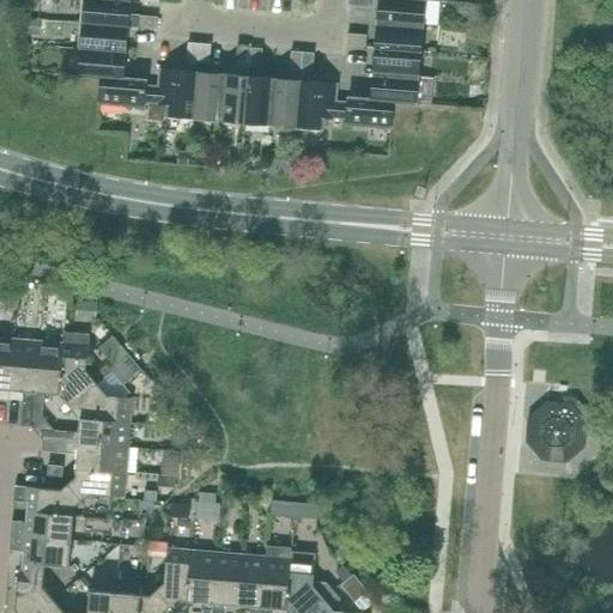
[(128,26),(131,1),(119,0),(84,0),(83,23),(128,26)]
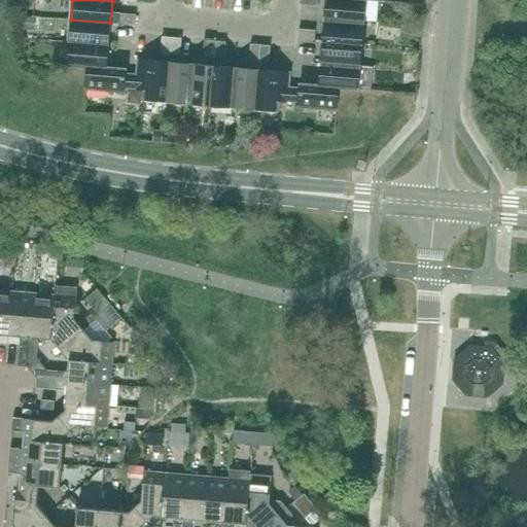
[(363,22),(365,0),(325,0),(324,19),(363,22)]
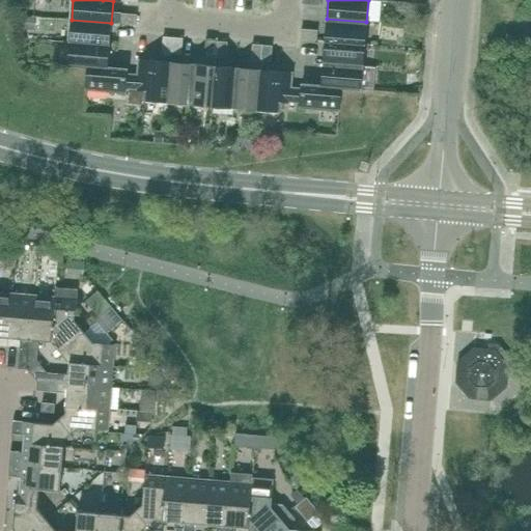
[(136,26),(137,16),(120,14),(119,24),(136,26)]
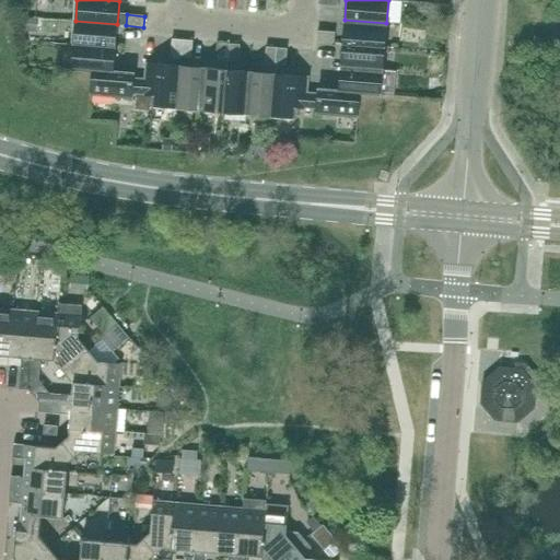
[(405,16),(405,30),(426,30),(426,18),(405,16)]
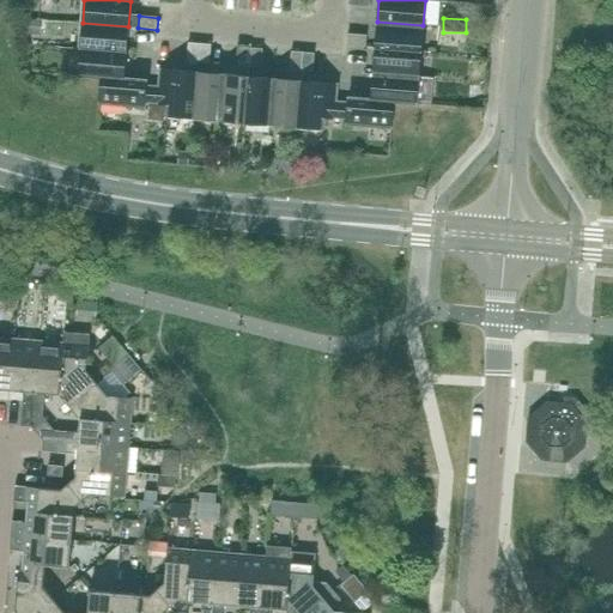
[(420,52),(423,25),(377,22),(375,48),(420,52)]
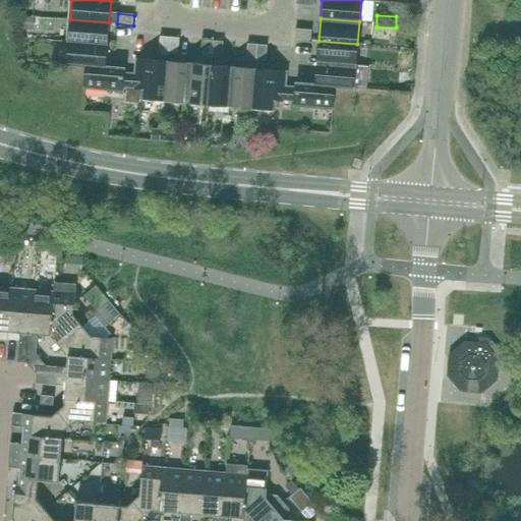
[(107,45),(109,22),(70,19),(68,41),(107,45)]
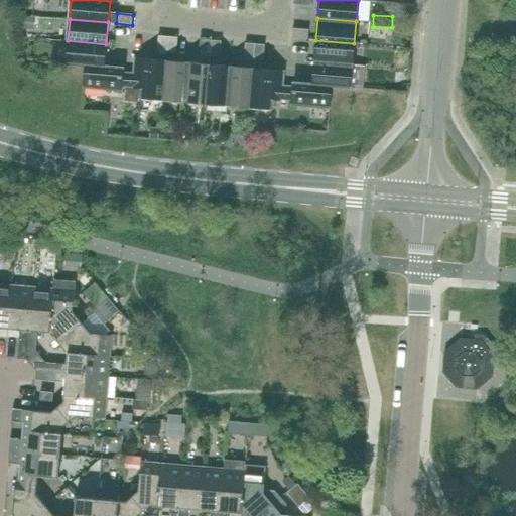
[(307,39),(308,30),(292,28),(291,38),(307,39)]
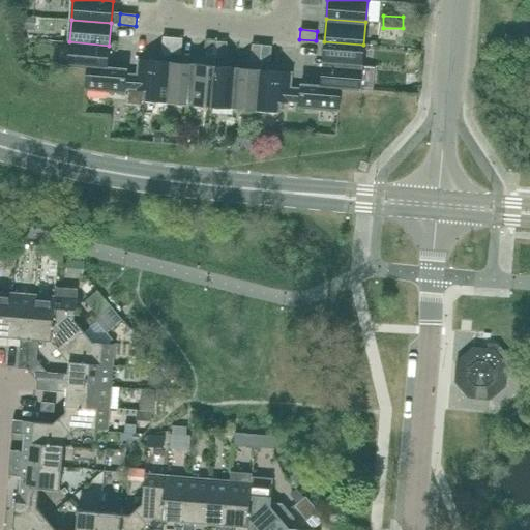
[(171,54),(172,37),(163,37),(162,53),(171,54)]
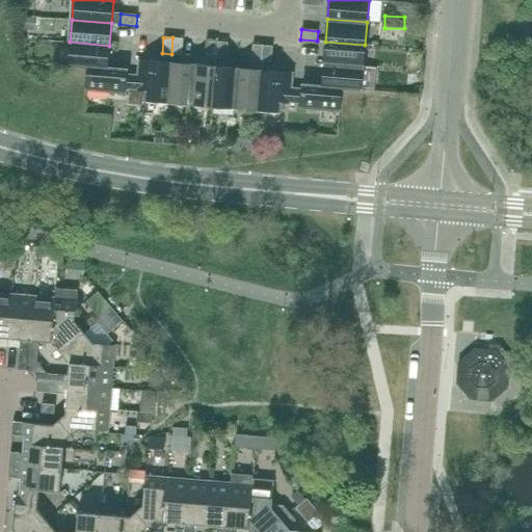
[(182,55),(183,38),(173,37),(171,54),(182,55)]
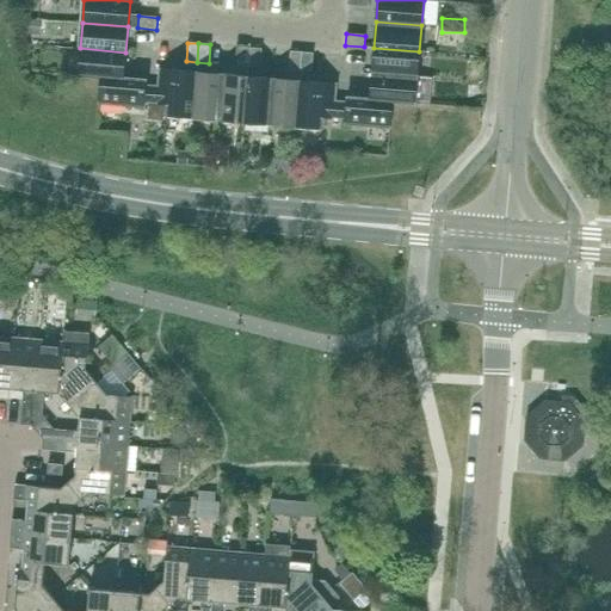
[(248,67),(251,48),(239,47),(238,66),(248,67)]
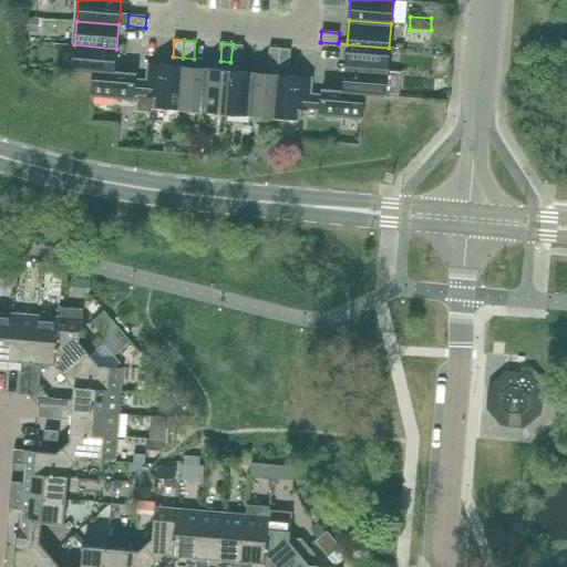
[(115,73),(115,72),(116,49),(74,44),(72,70),(93,72),(94,71),(115,73)]
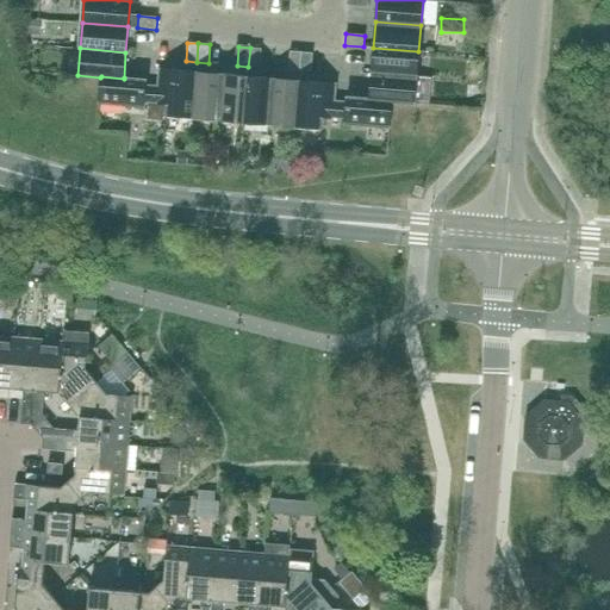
[(260,68),(261,49),(250,48),(248,67),(260,68)]
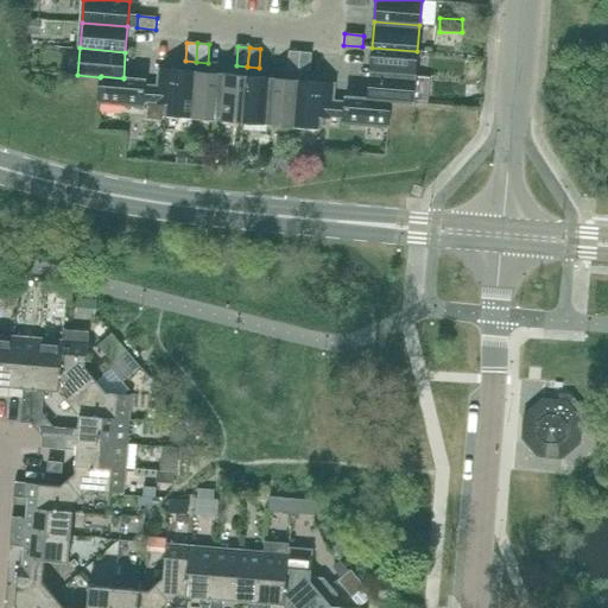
[(416,76),(417,51),(372,48),(371,74),(416,76)]
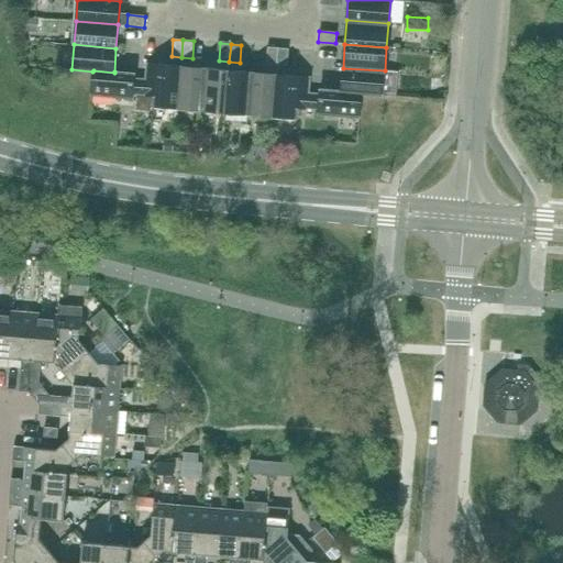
[(276,66),(278,48),(267,47),(266,65),(276,66)]
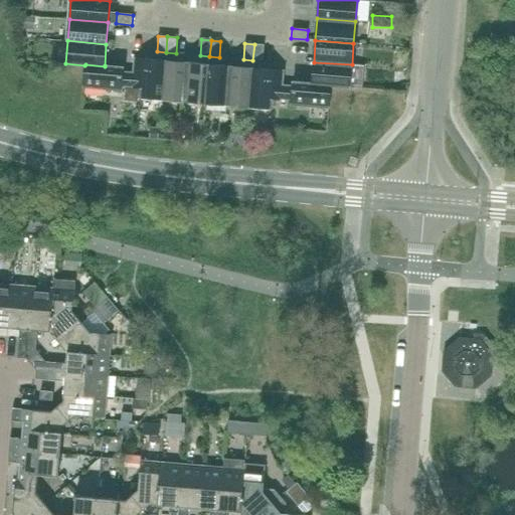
[(263,60),(264,45),(254,44),(252,60),(263,60)]
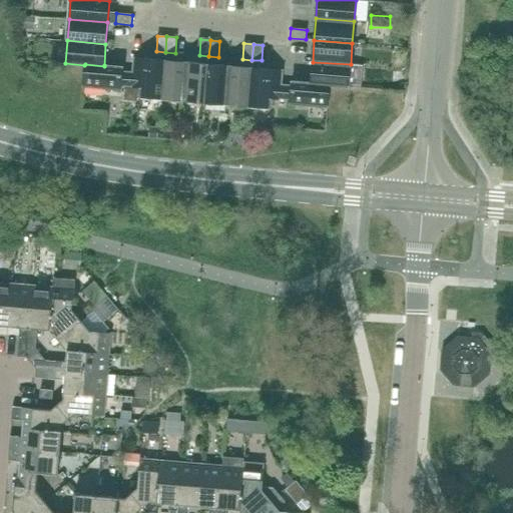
[(141,69),(142,59),(133,58),(132,68),(141,69)]
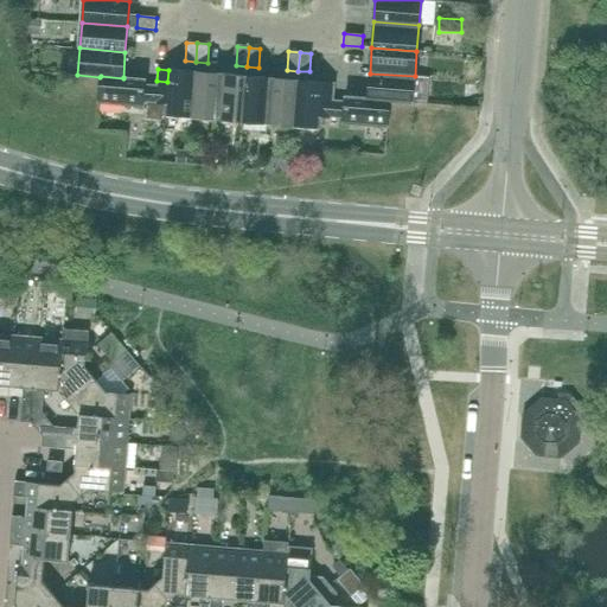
[(191,117),(195,71),(168,70),(167,82),(166,103),(165,115),(191,117)]
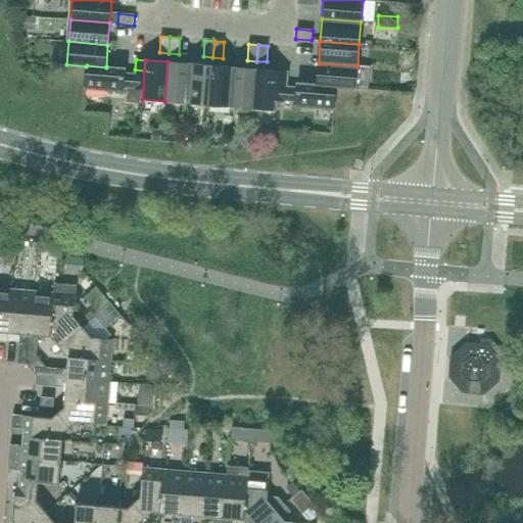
[(187,102),(190,63),(168,61),(164,101),(187,102)]
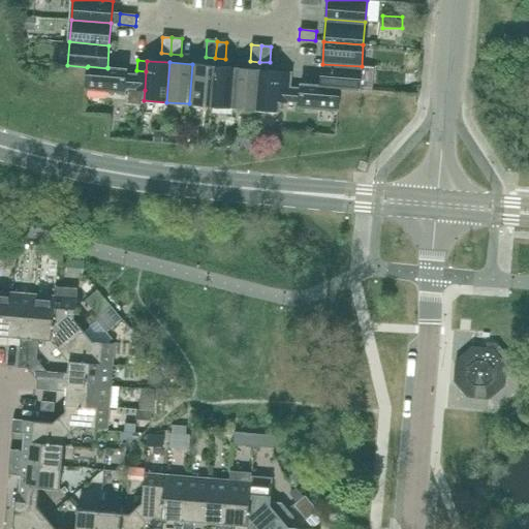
[(211,105),(215,66),(192,64),(189,103),(211,105)]
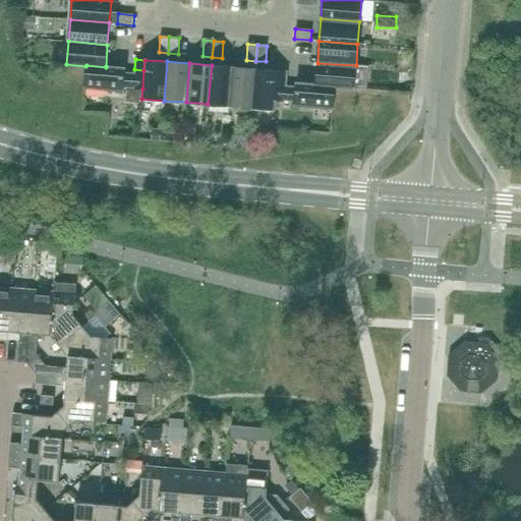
[(354,89),(356,65),(317,63),(315,84),(335,87),(335,88),(354,89)]
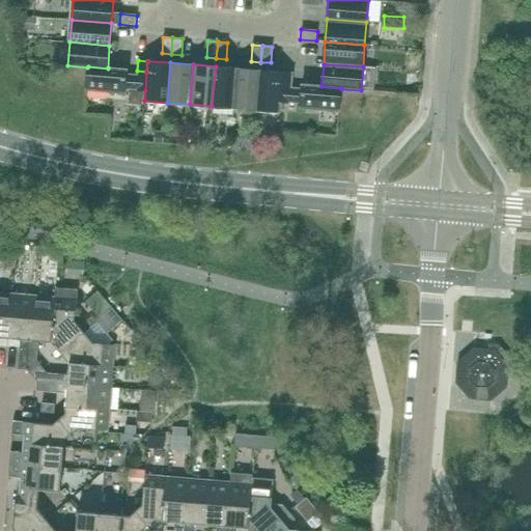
[(108,67),(108,68),(88,66),(87,67),(86,90),(126,93),(126,88),(127,75),(127,70),(108,67)]
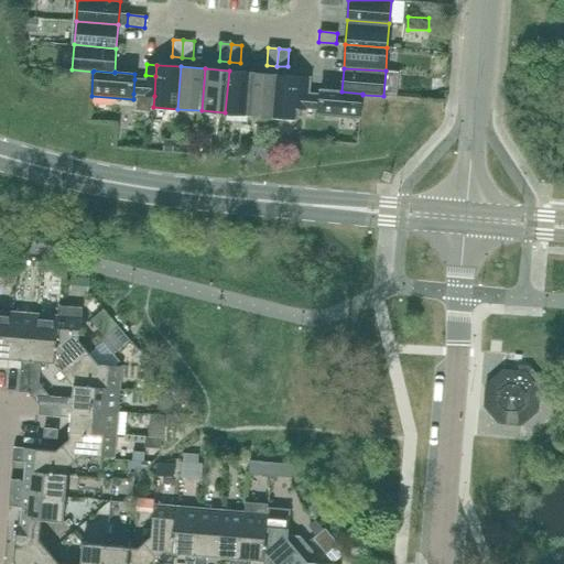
[(249,115),(252,73),(229,71),(225,112),(249,115)]
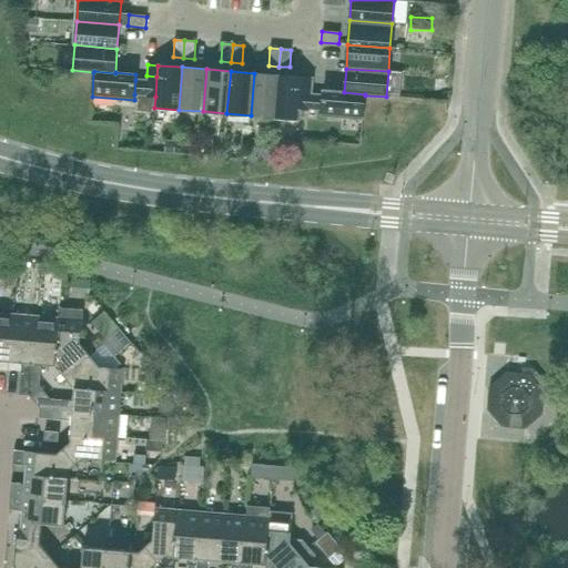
[(274,118),(279,75),(254,73),(251,115),(274,118)]
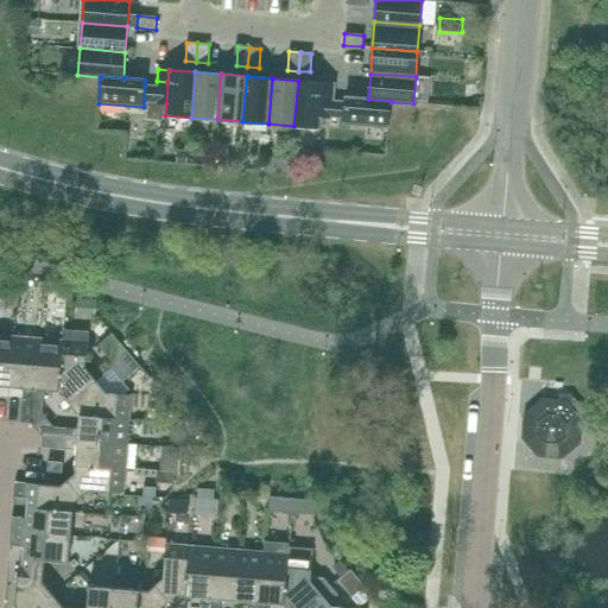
[(166,103),(168,82),(157,81),(157,87),(156,102),(166,103)]
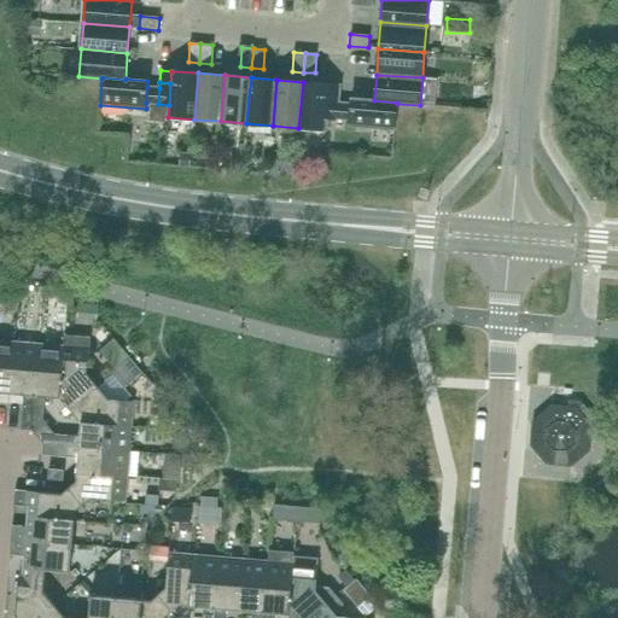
[(328,97),(330,85),(303,82),(298,128),(326,130),(327,118),(328,97)]
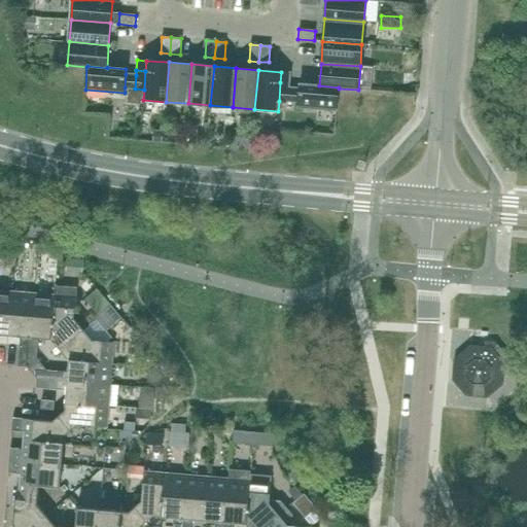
[(289,83),(290,72),(281,72),(280,82),(289,83)]
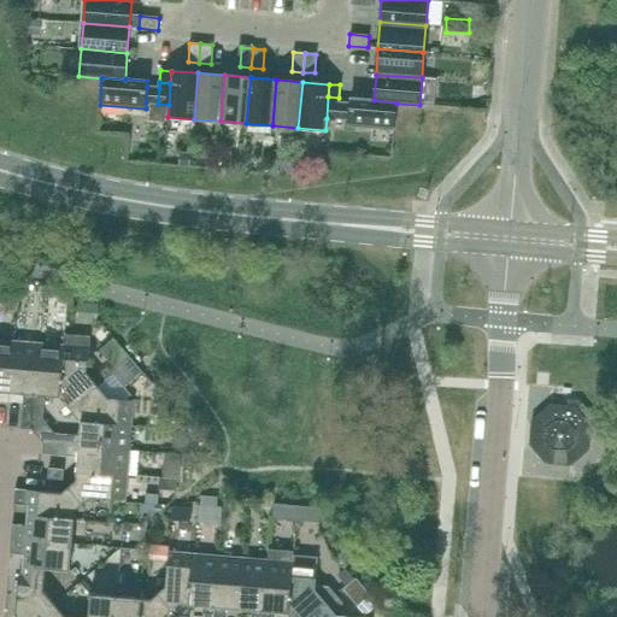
[(158,104),(159,88),(147,87),(146,103),(158,104)]
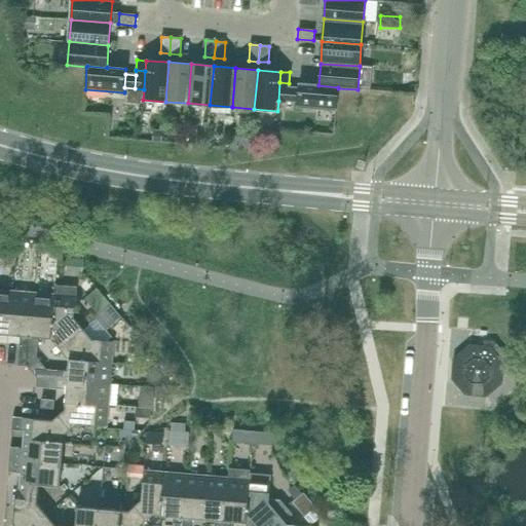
[(287,102),(288,87),(289,83),(279,82),(278,101),(287,102)]
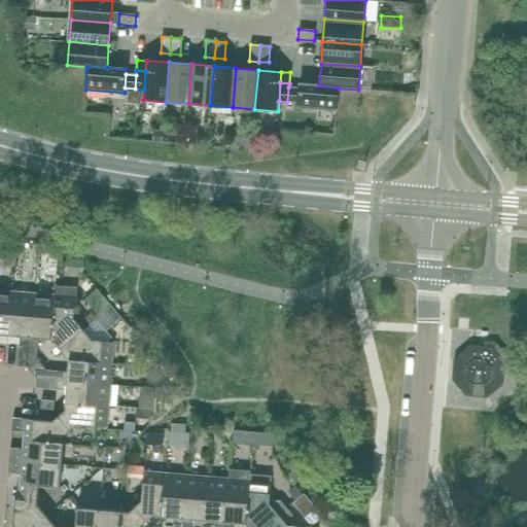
[(319,85),(300,83),(299,89),(297,102),(297,107),(337,111),(339,89),(339,88),(319,85)]
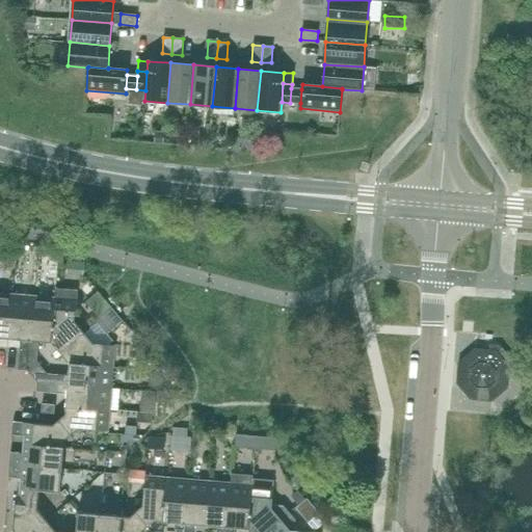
[(300,103),(301,89),(291,88),(290,103),(300,103)]
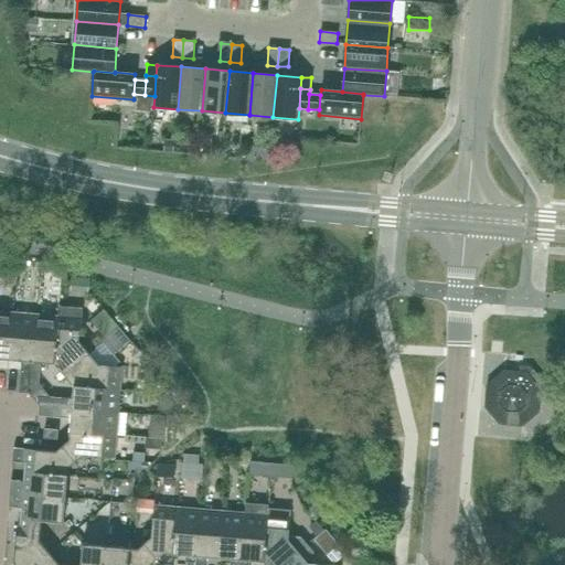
[(57,316),(54,354),(59,355),(62,359),(55,364),(64,374),(89,353),(80,341),(83,308),(59,307),(57,316)]
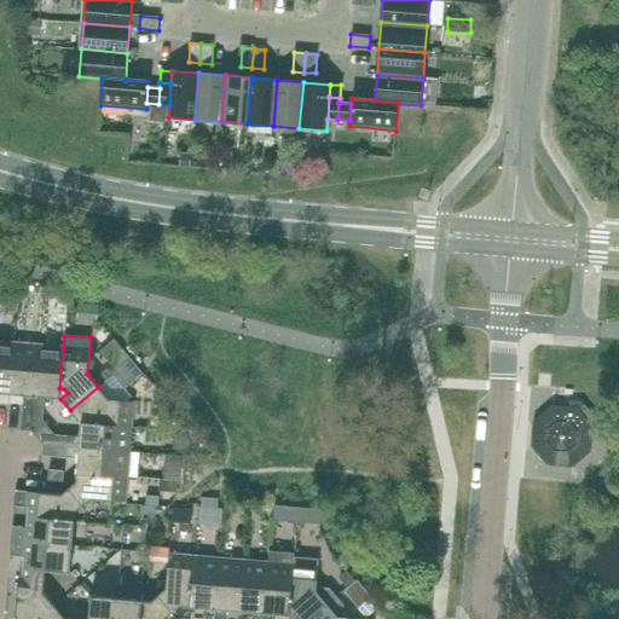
[(11,385),(15,342),(0,340),(0,392),(1,383),(11,385)]
